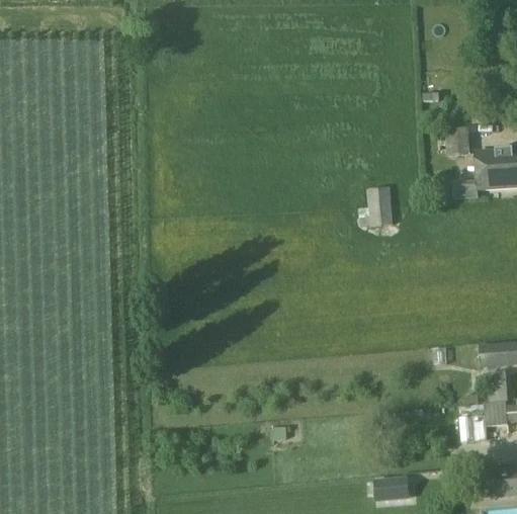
[(469,151),(467,125),(447,126),(449,153),(469,151)]
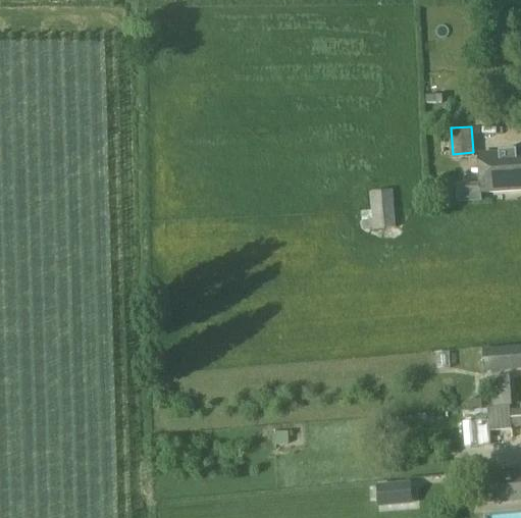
[(520,185),(520,149),(479,152),(481,189),(520,185)]
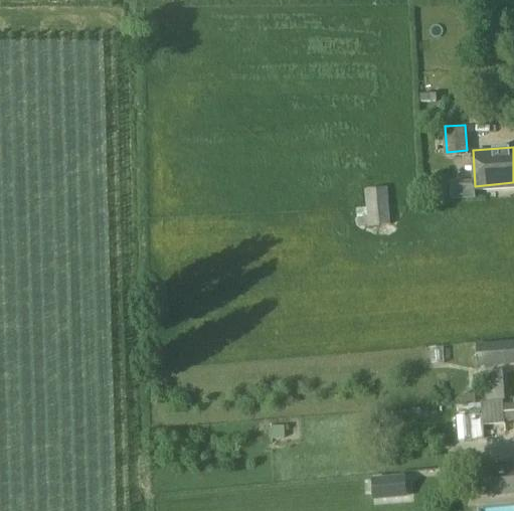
[(389,221),(388,203),(386,184),(364,187),(368,223),(389,221)]
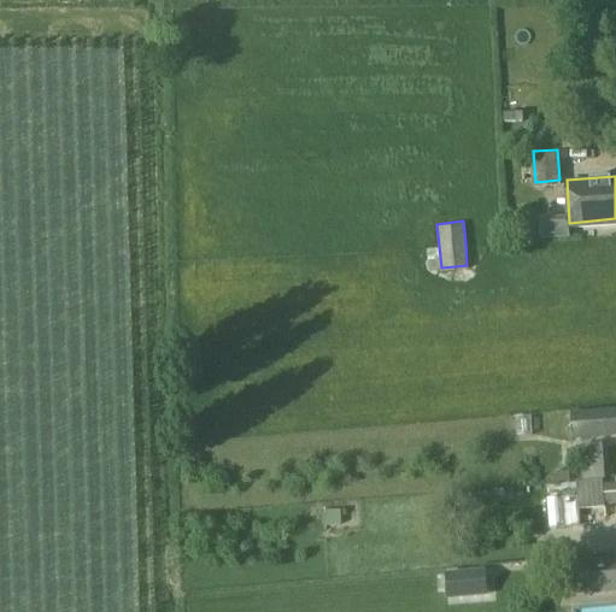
[(615,404),(569,410),(572,436),(615,431),(615,404)]
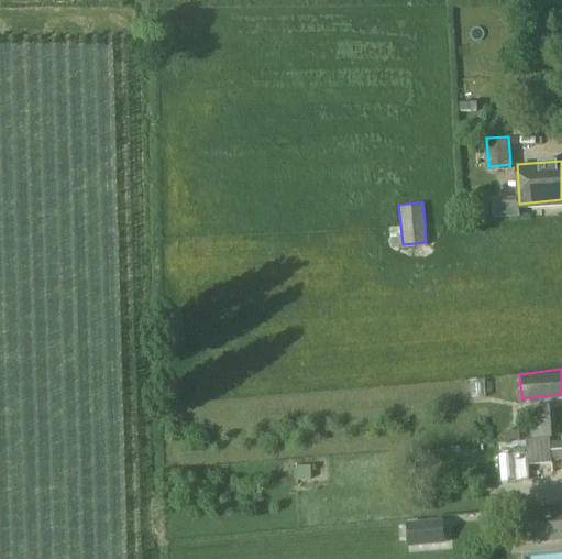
[(530,436),(549,435),(551,435),(549,402),(528,404),(530,436)]
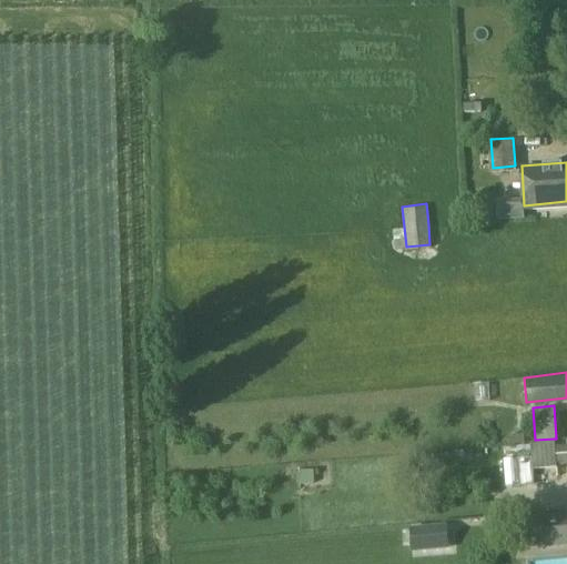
[(566,442),(554,443),(554,439),(535,440),(529,441),(530,466),(556,464),(556,463),(566,461),(566,442)]
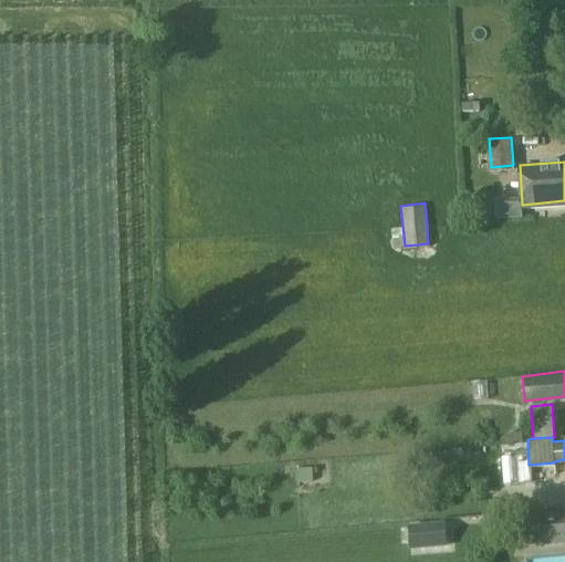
[(564,538),(564,506),(534,509),(536,540),(564,538)]
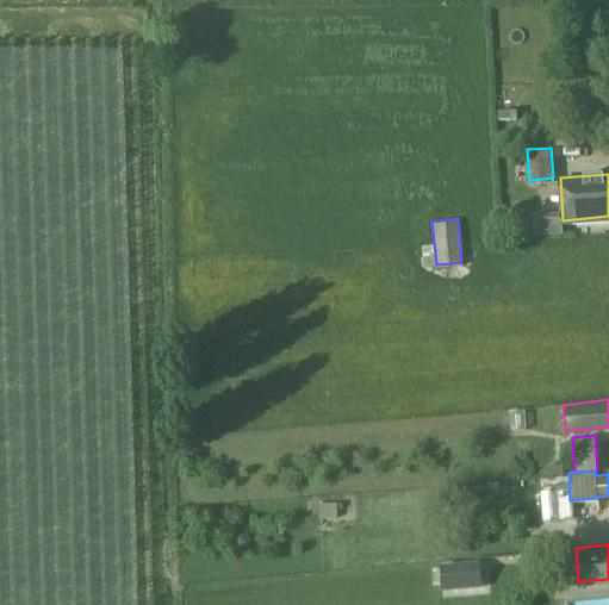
[(441,591),(455,590),(482,587),(479,561),(457,563),(439,565),(441,591)]
